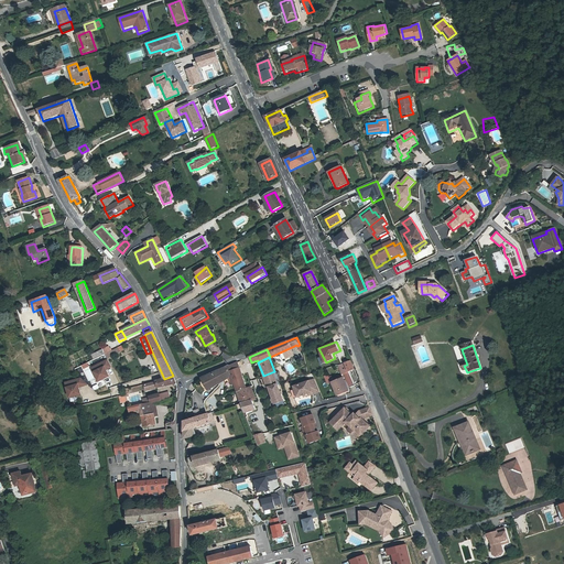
[(108,359),(91,368),(99,383),(111,378),(108,370),(112,368),(108,359)]
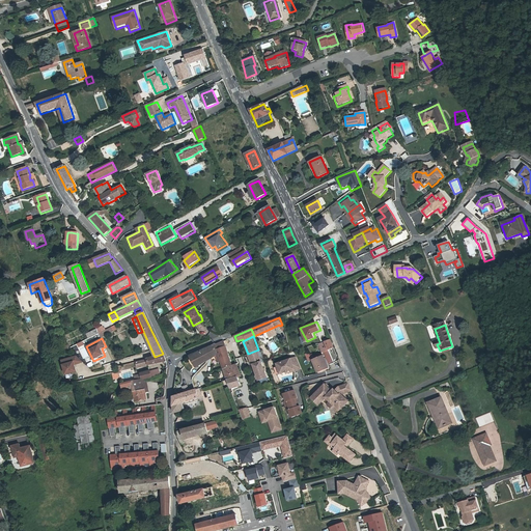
[(330,340),(324,342),(328,350),(333,348),(330,340)]
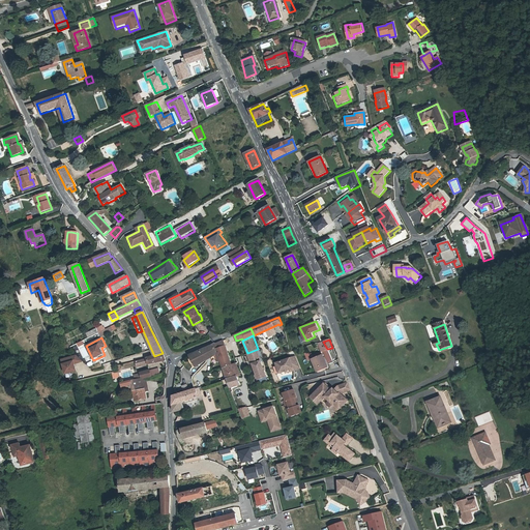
[(213,345),(216,354),(221,363),(223,367),(230,365),(227,355),(228,355),(225,345),(224,345),(224,341),(213,345)]
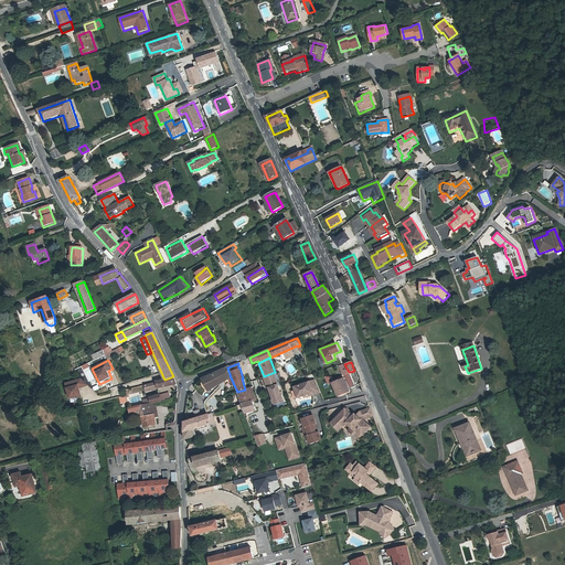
[(227,379),(231,377),(227,368),(201,379),(208,391),(227,379)]
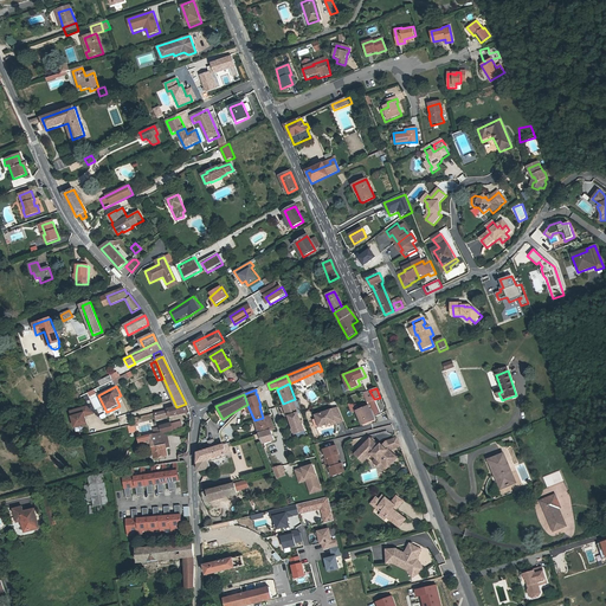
[(296,401),(295,399),(283,404),(295,433),(304,430),(295,403),(296,401)]
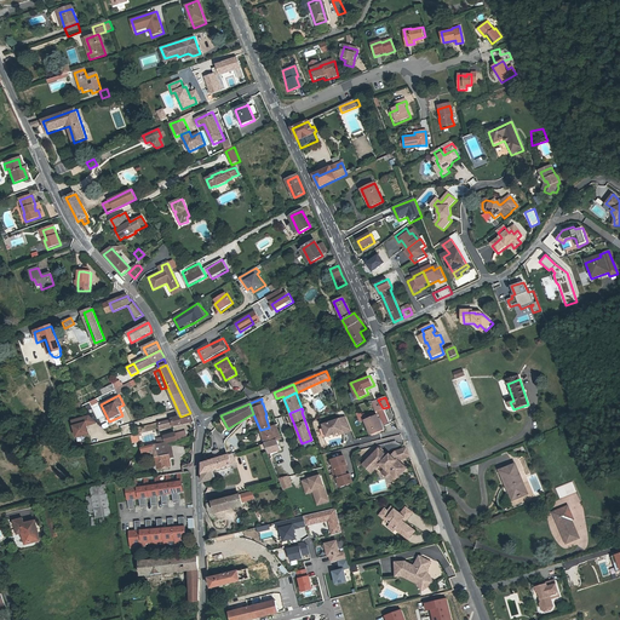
[(172,419),(173,425),(173,426),(194,419),(190,413),(181,417),(172,419)]
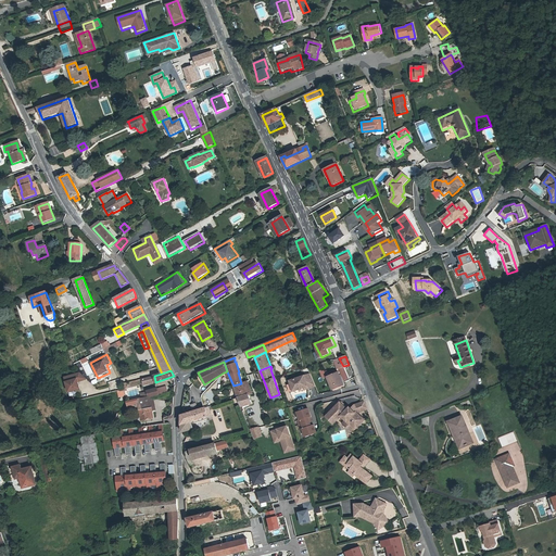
[(337,371),(326,377),(332,390),(343,386),(337,371)]
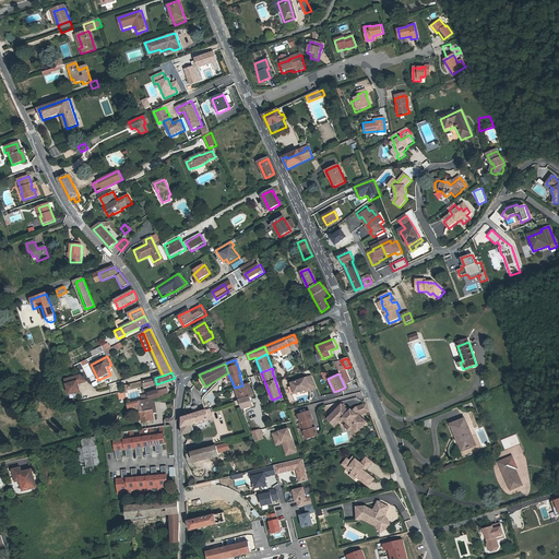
[(81,375),(66,380),(70,396),(83,393),(81,385),(88,383),(81,375)]
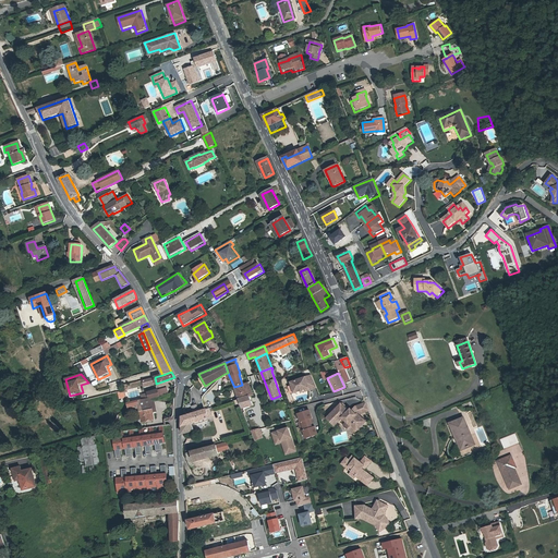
[(312,375),(291,383),(295,393),(318,388),(312,375)]
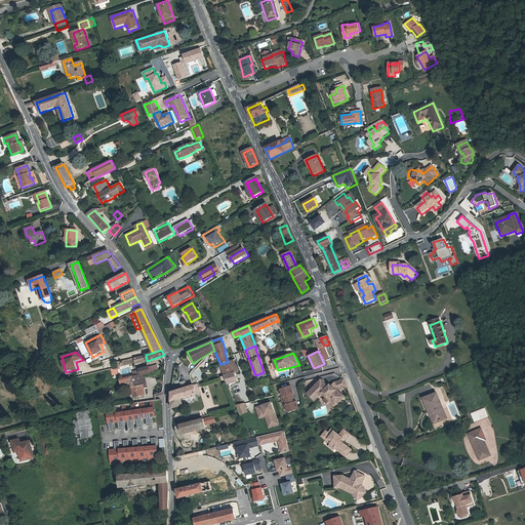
[(228,362),(220,364),(225,375),(234,372),(237,372),(232,360),(228,362)]
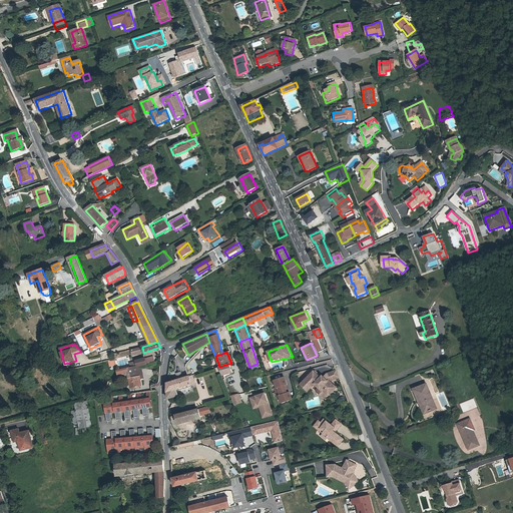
[(231,373),(228,364),(219,367),(223,375),(231,373)]
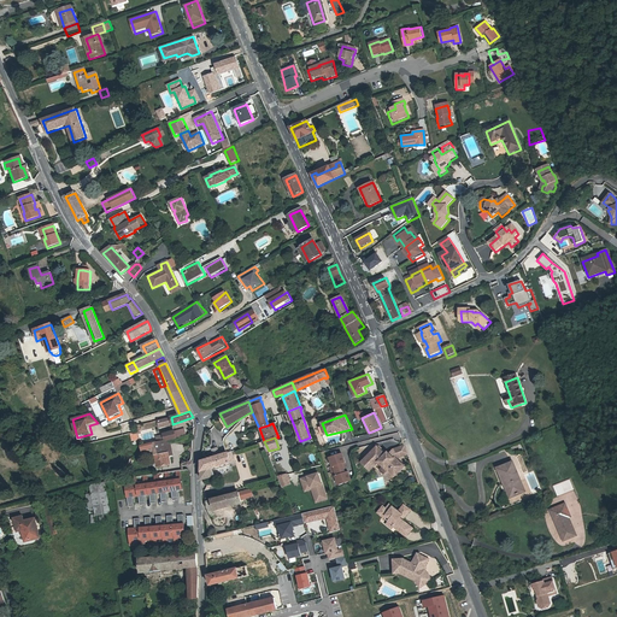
[(142,454),(154,451),(157,468),(169,465),(166,456),(171,456),(169,441),(141,448),(142,454)]
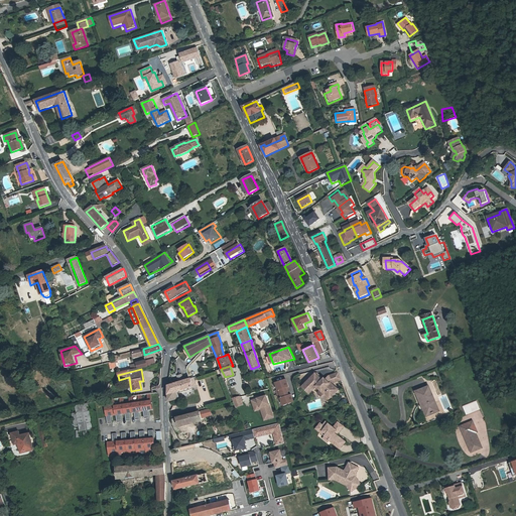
[(340,379),(337,372),(327,376),(324,379),(329,383),(329,382),(330,383),(340,379)]
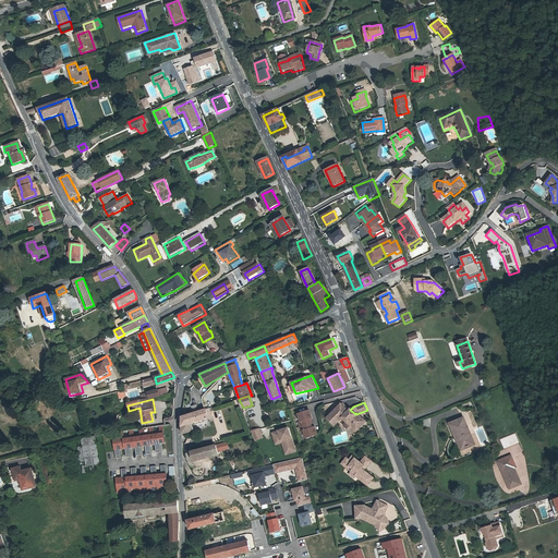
[(347,411),(339,403),(329,414),(337,422),(341,417),(342,419),(350,426),(351,425),(356,431),(364,421),(356,414),(355,413),(355,414),(350,410),(349,409),(347,411)]
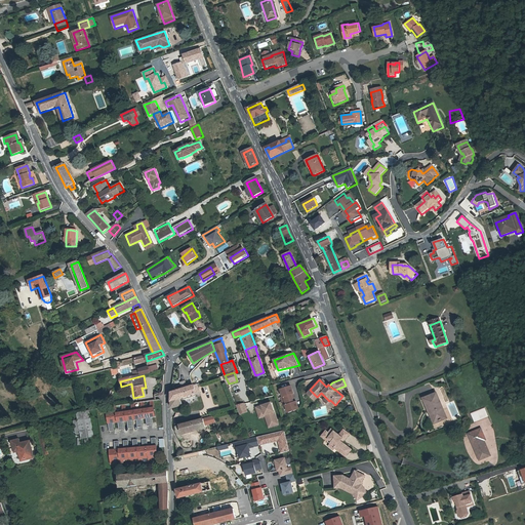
[(171,408),(182,405),(179,398),(200,393),(198,387),(201,386),(200,382),(188,387),(183,388),(171,392),(171,407),(171,408)]
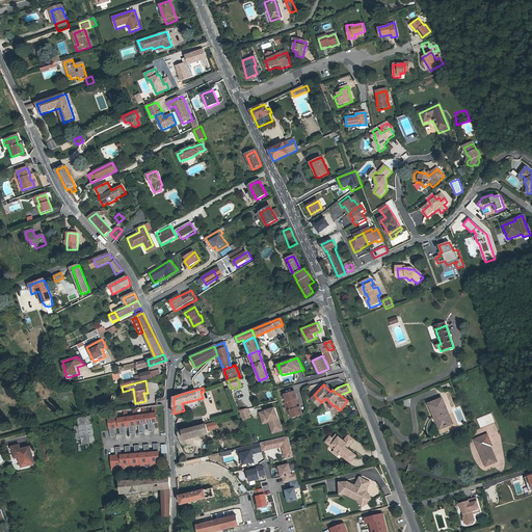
[(299,398),(296,390),(285,395),(287,402),(285,402),(288,411),(290,410),(294,418),(304,415),(301,406),(299,407),(297,400),(299,398)]
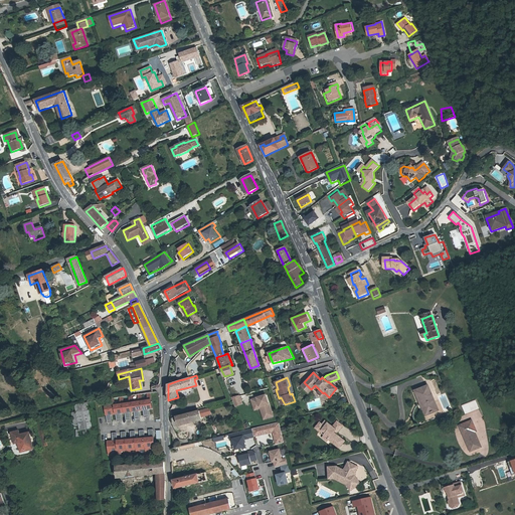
[(325,401),(329,397),(324,392),(323,393),(316,386),(314,389),(317,391),(316,392),(325,401)]
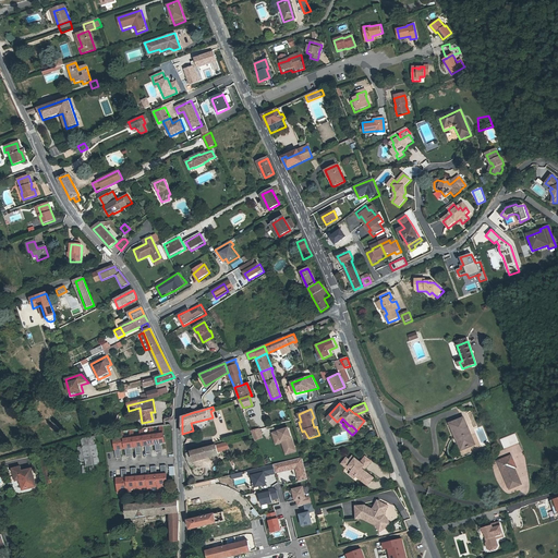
[(464,421),(452,426),(462,449),(474,445),(464,421)]
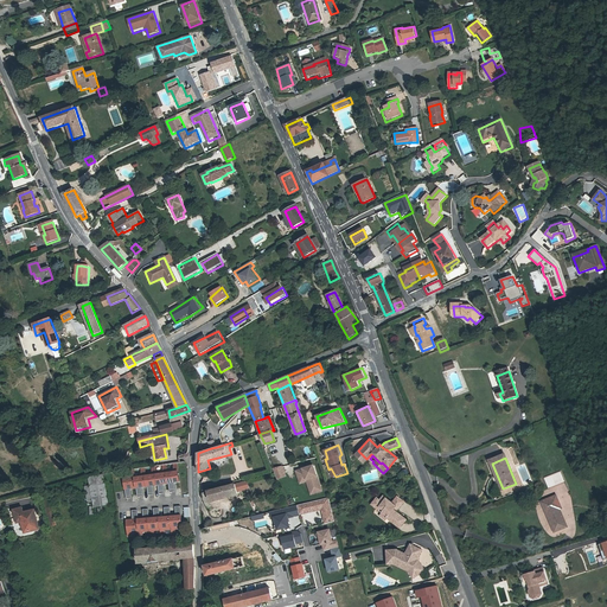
[(180,481),(177,461),(173,462),(174,468),(171,468),(172,471),(167,472),(168,483),(170,492),(176,491),(174,481),(180,481)]
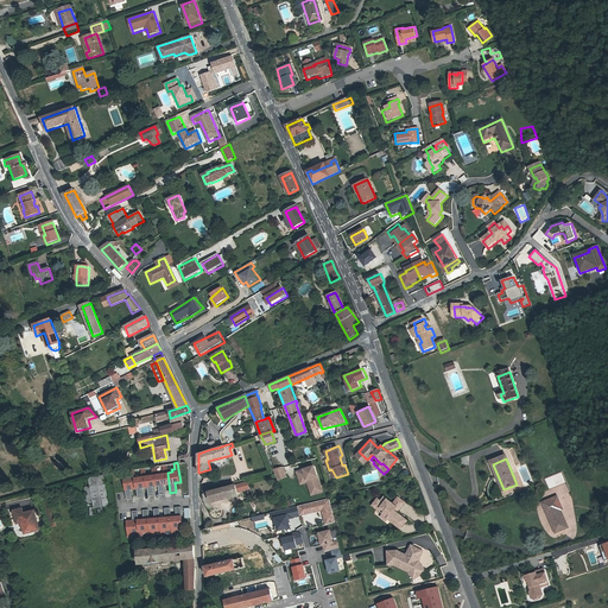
[(160,473),(157,474),(158,485),(159,494),(165,493),(164,485),(169,483),(168,473),(166,464),(163,464),(164,470),(160,470),(160,473)]
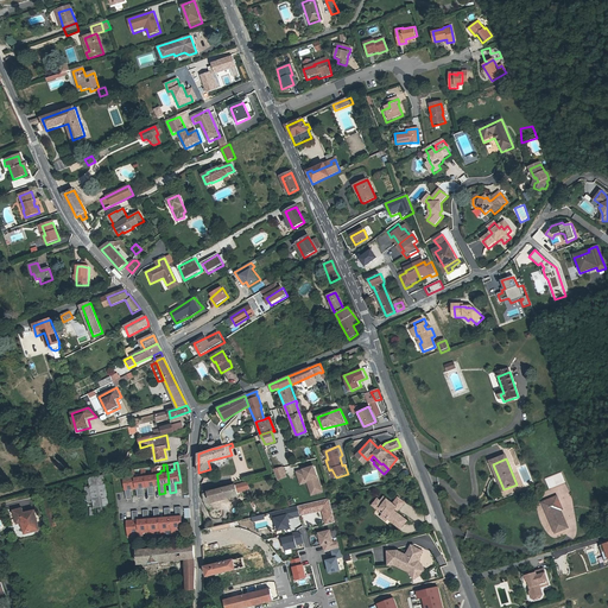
[(150,475),(146,475),(147,487),(149,496),(154,495),(153,486),(158,485),(157,474),(156,466),(152,466),(152,472),(150,473),(150,475)]
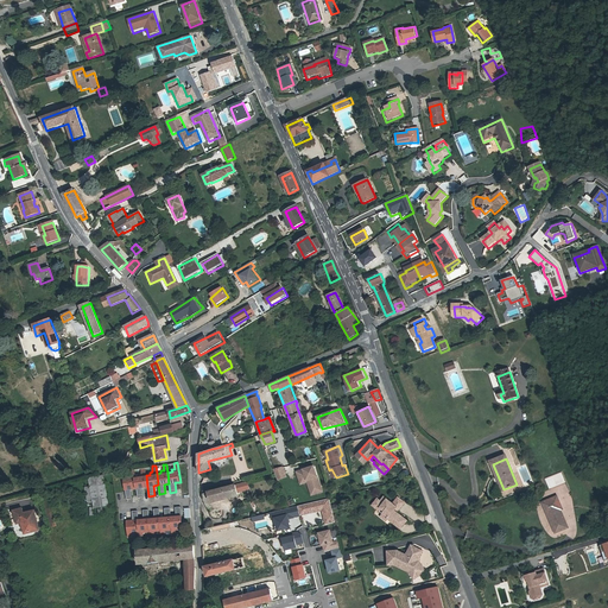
[(146,475),(145,467),(141,467),(141,473),(139,474),(139,476),(134,476),(137,488),(138,498),(144,496),(141,487),(147,487),(146,475)]
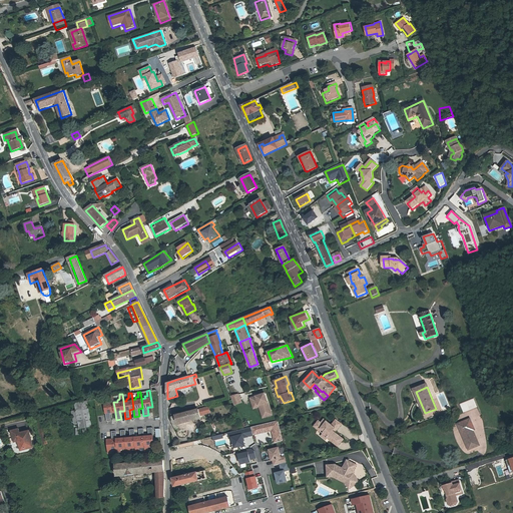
[(234,406),(242,404),(240,394),(231,396),(234,406)]
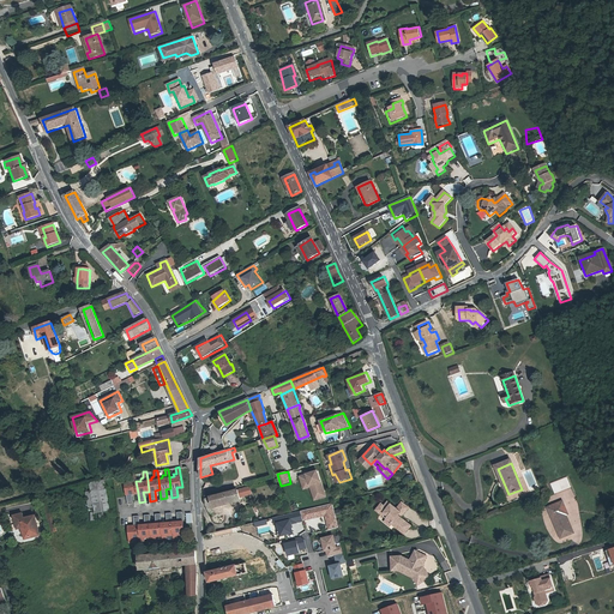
[(318,471),(299,475),(304,489),(311,487),(314,500),(327,497),(318,471)]
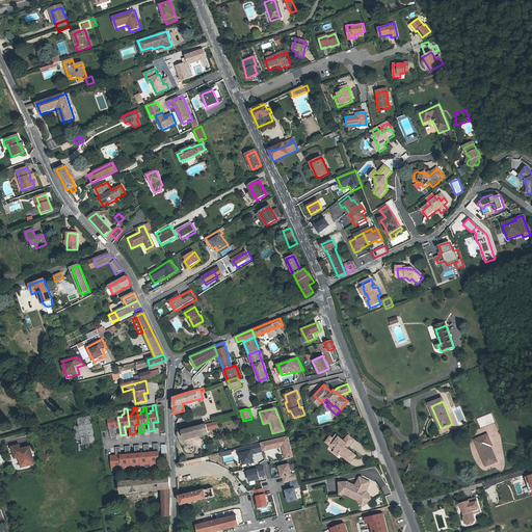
[(116,409),(114,410),(115,417),(108,418),(111,436),(115,436),(114,428),(120,427),(117,417),(116,409)]
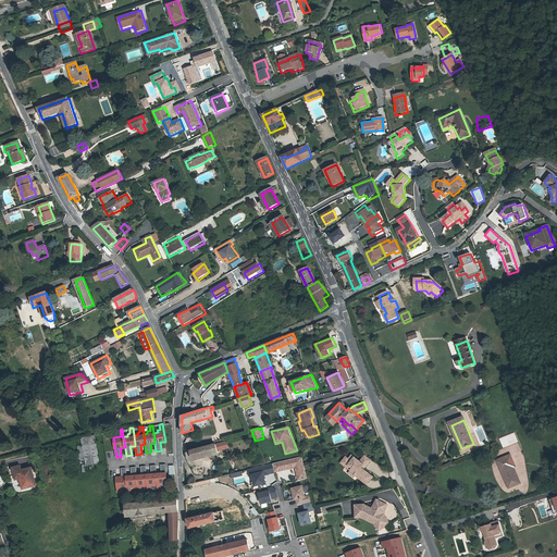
[(101,433),(81,437),(82,444),(77,445),(83,472),(96,469),(95,462),(106,461),(101,433)]
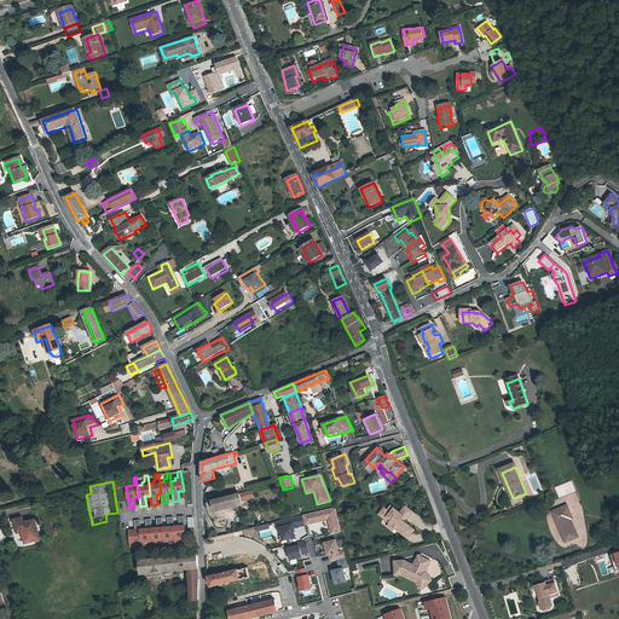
[(556,487),(560,497),(576,492),(572,481),(556,487)]
